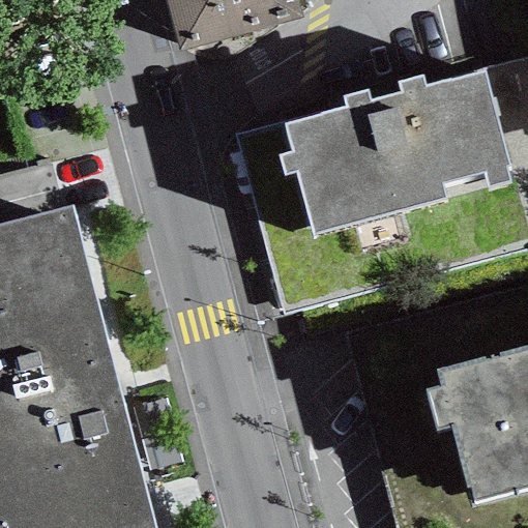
[(305,17),(301,0),(166,0),(179,51),(305,17)]
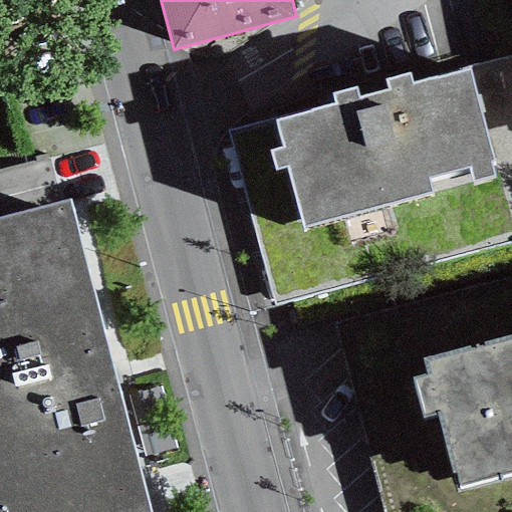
[(276,170),(287,167),(303,226),(433,192),(429,178),(471,167),(475,181),(495,176),(471,67),(414,82),(411,72),(388,78),(390,88),(360,96),(357,85),(333,92),(336,103),(275,119),(282,146),(270,150),(276,170)]
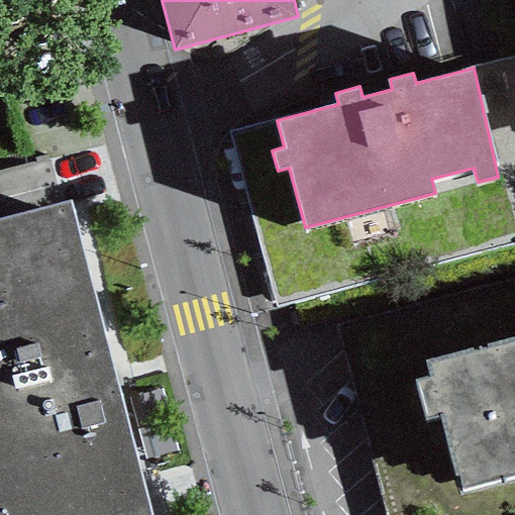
[(0,514),(155,514),(73,198),(65,200),(0,216),(0,514)]
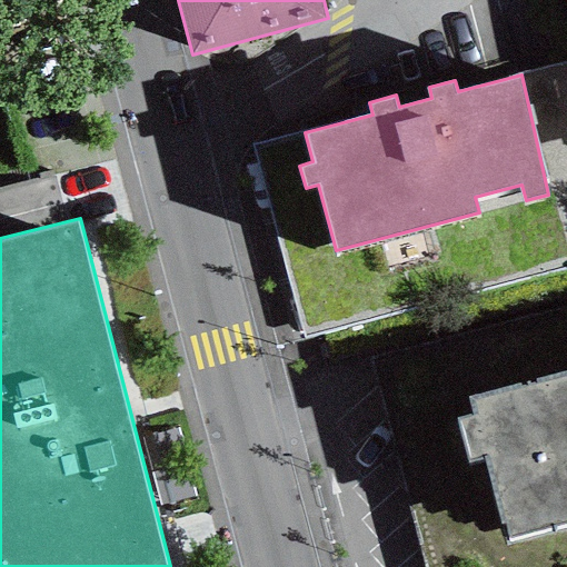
[(566,369),(468,395),(474,415),(459,418),(470,461),(484,458),(501,525),(507,524),(510,535),(566,520),(566,369)]
